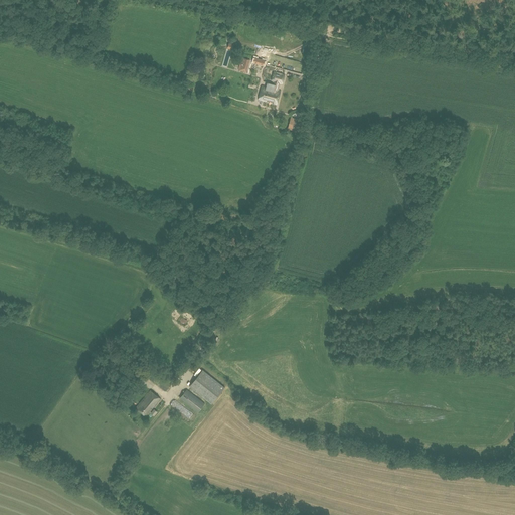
[(239,70),(245,71),(248,59),(242,57),(239,70)]
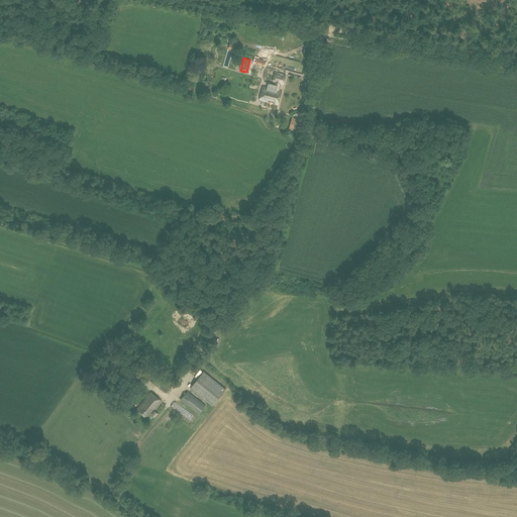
[(273,81),(269,83),(268,86),(264,85),(260,99),(278,104),(282,91),(279,90),(281,83),(284,84),(286,75),(275,72),(273,81)]
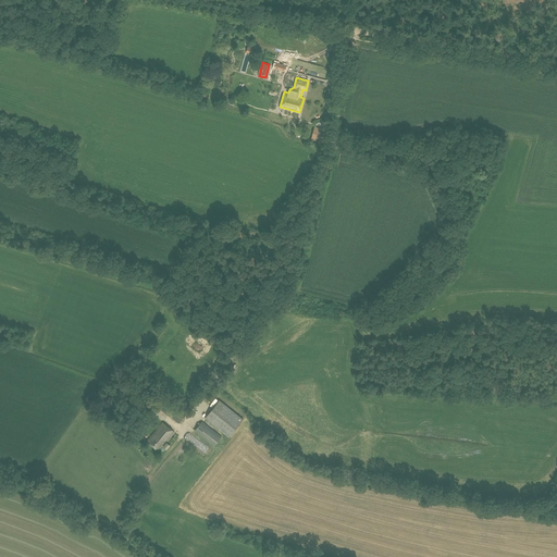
[(314,126),(311,138),(324,143),(329,131),(314,126)]
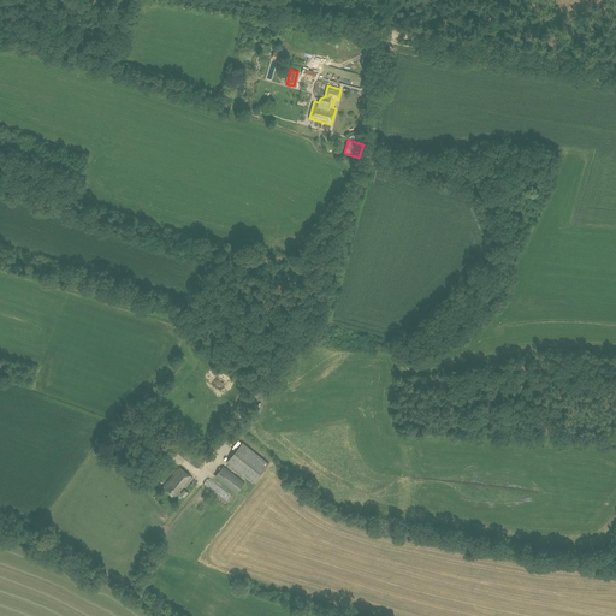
[(223,392),(227,388),(219,381),(215,386),(223,392)]
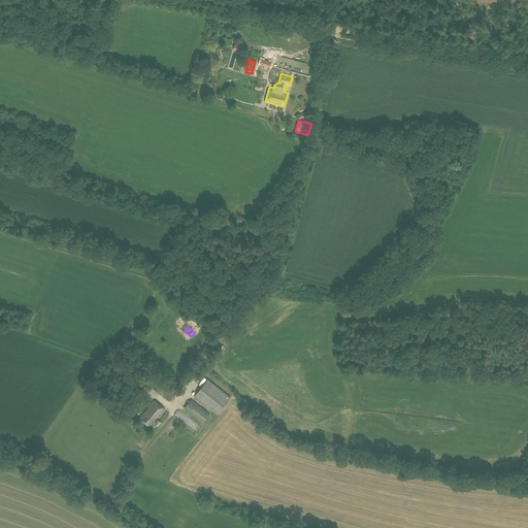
[(138,381),(143,385),(147,380),(142,375),(138,381)]
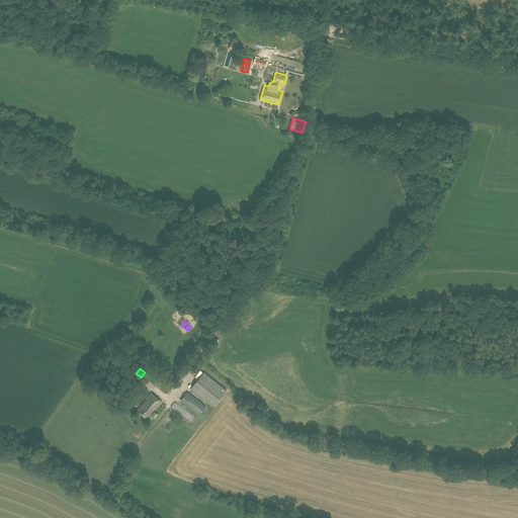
[(191,389),(212,407),(227,391),(204,372),(191,389)]
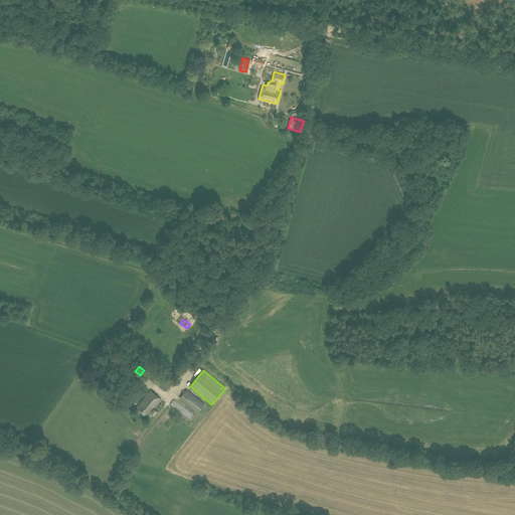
[(137,392),(146,380),(140,376),(131,387),(137,392)]
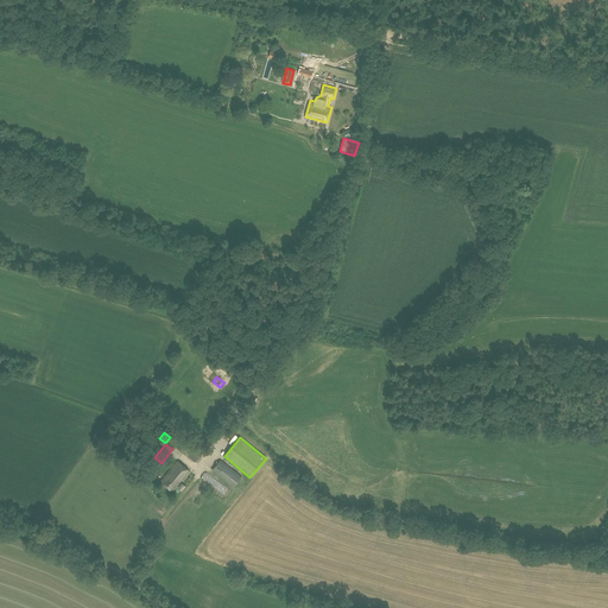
[(242,477),(221,460),(213,470),(234,487),(242,477)]
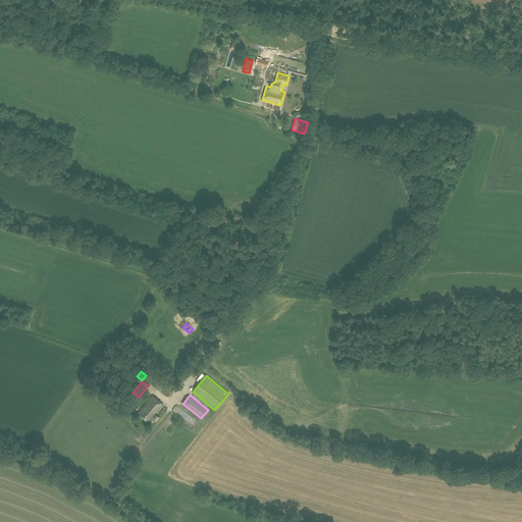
[(148,422),(162,404),(152,396),(138,414),(148,422)]
